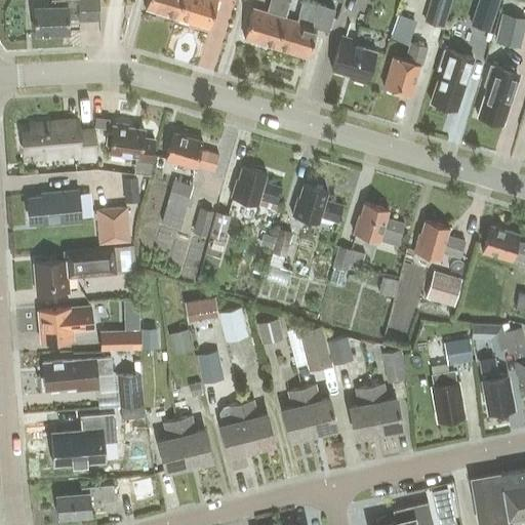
[(79,17),(79,21),(99,19),(98,0),(51,0),(51,7),(34,8),(35,33),(69,32),(68,17),(79,17)]
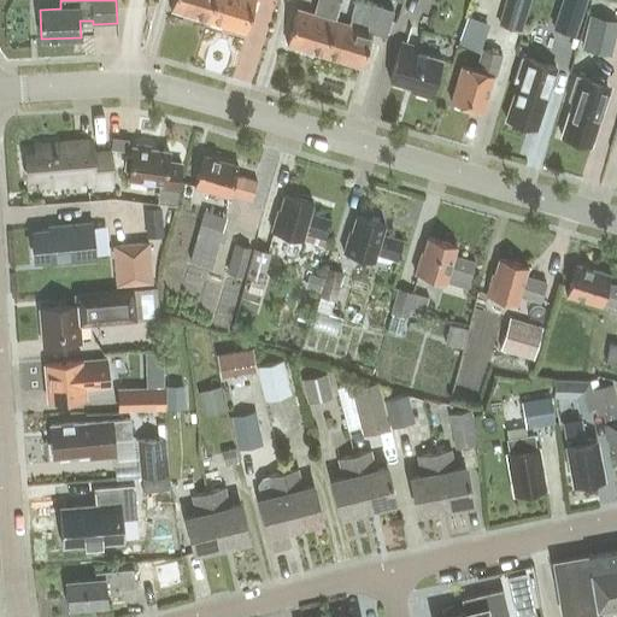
[(204,21),(210,0),(172,0),(170,10),(204,21)]
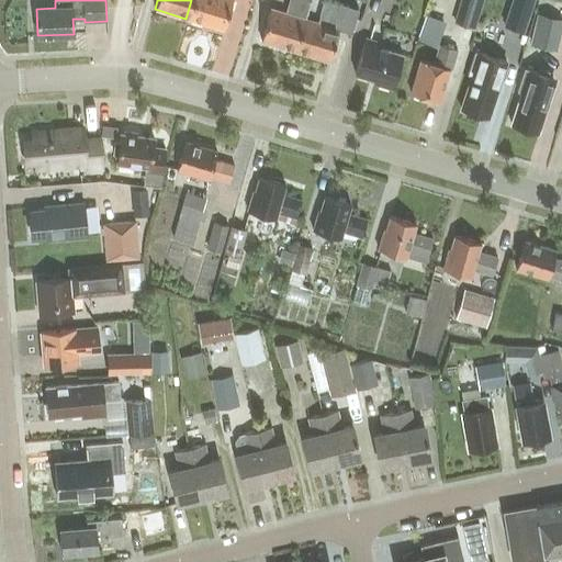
[(191,0),(186,19),(223,30),(232,0),(191,0)]
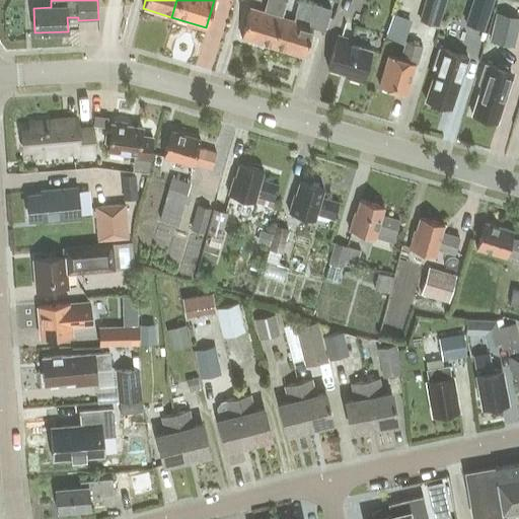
[(272,48),(281,18),(286,0),(266,0),(263,12),(249,9),(240,38),(272,48)]
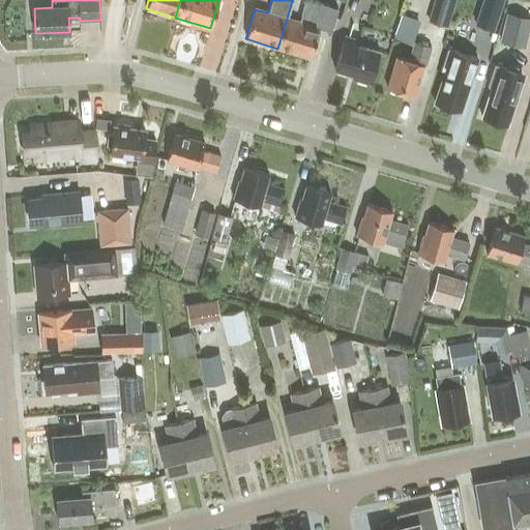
[(330,33),(337,8),(310,0),(304,0),(298,22),(287,19),(277,49),(310,58),(318,30),(330,33)]
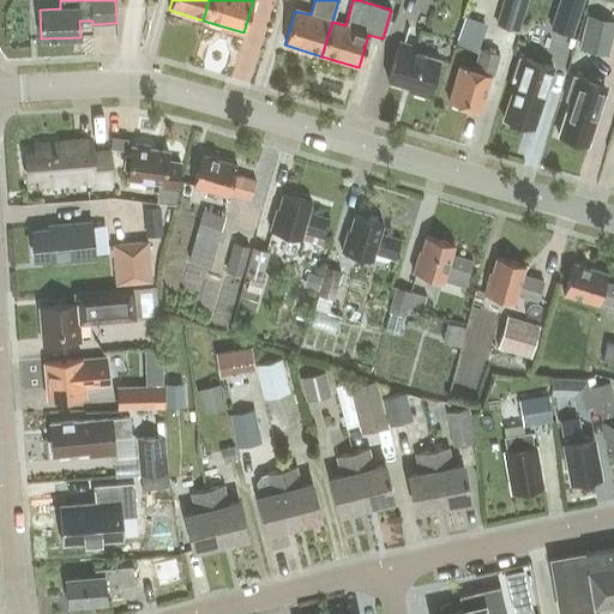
[(528,0),(504,0),(498,24),(518,30),(528,0)]
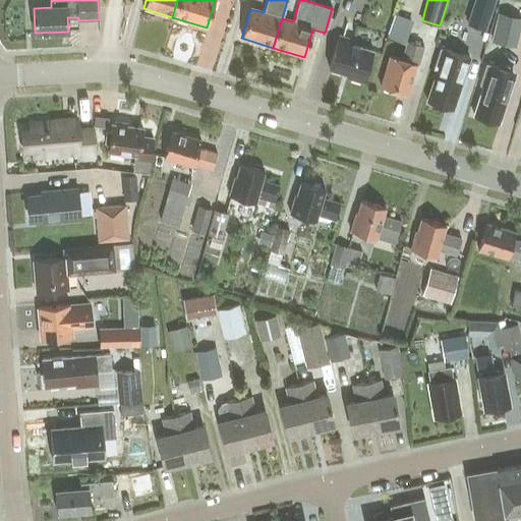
[(495,0),(473,0),(466,23),(485,30),(495,0)]
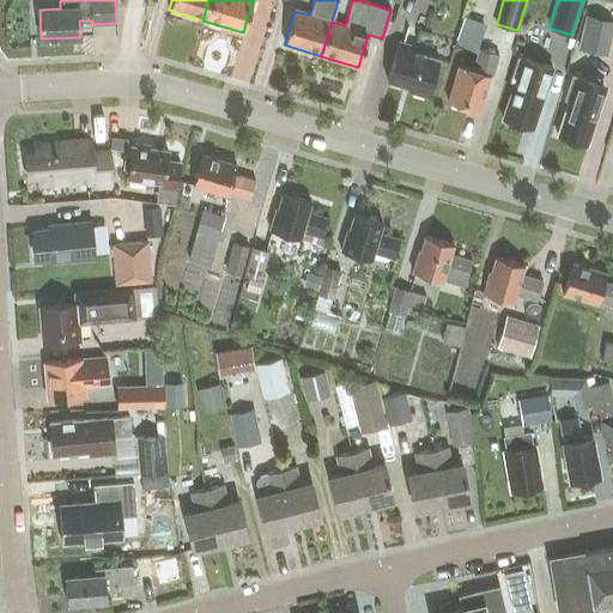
[(612,22),(586,16),(578,48),(607,55),(612,30),(612,22)]
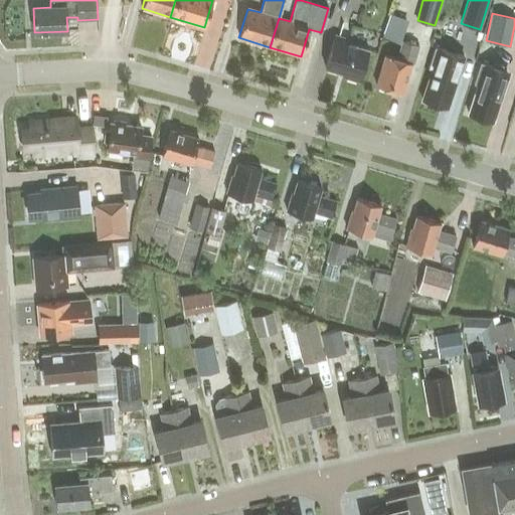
[(414,65),(420,47),(402,41),(408,21),(392,16),(385,38),(401,43),(396,59),(385,56),(376,88),(402,96),(412,64),(414,65)]
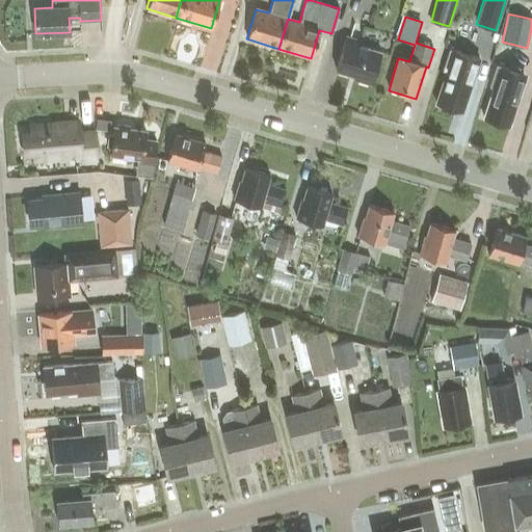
[(371,85),(381,53),(360,46),(362,41),(346,36),(336,70),(356,76),(355,80),(371,85)]
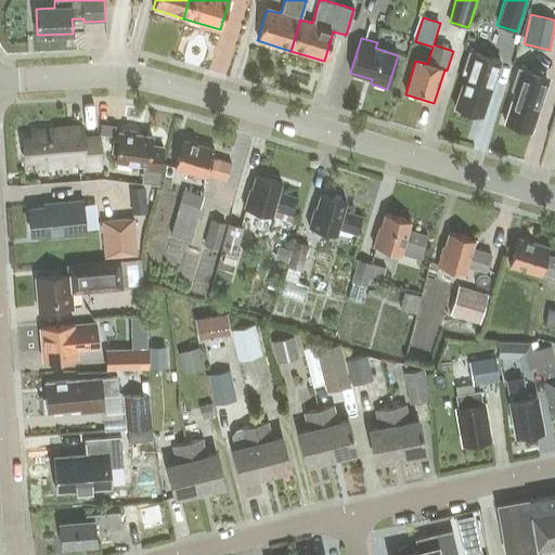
[(466,76),(455,110),(482,118),(501,61),(469,51),(462,74),(466,76)]
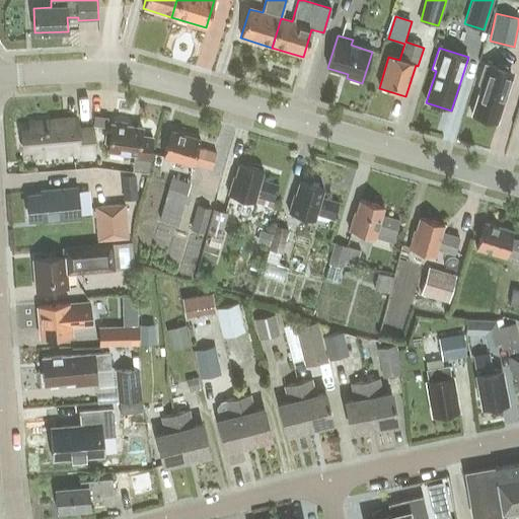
[(484,65),(477,84),(479,84),(470,114),(498,122),(513,73),(484,65)]
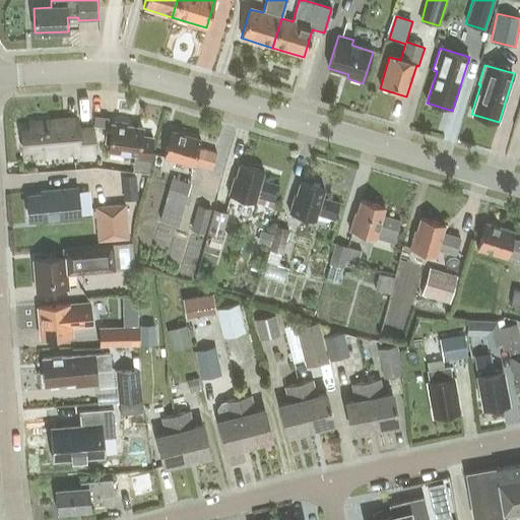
[(93,117),(92,126),(105,128),(106,119),(93,117)]
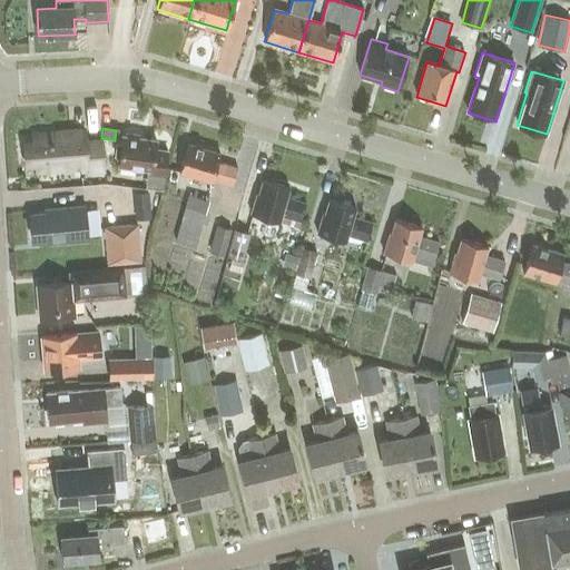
[(101,138),(84,140),(82,131),(33,136),(33,144),(25,144),(26,165),(36,164),(37,172),(85,167),(86,175),(105,173),(101,138)]
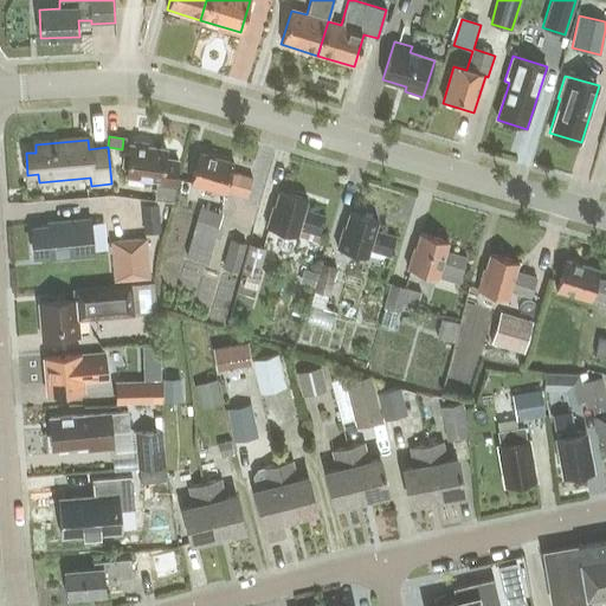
[(129,144),(128,153),(123,152),(121,167),(126,167),(124,176),(161,181),(160,187),(159,187),(156,201),(173,202),(174,188),(173,188),(176,161),(163,160),(165,149),(147,147),(147,143),(134,141),(134,146),(129,144)]
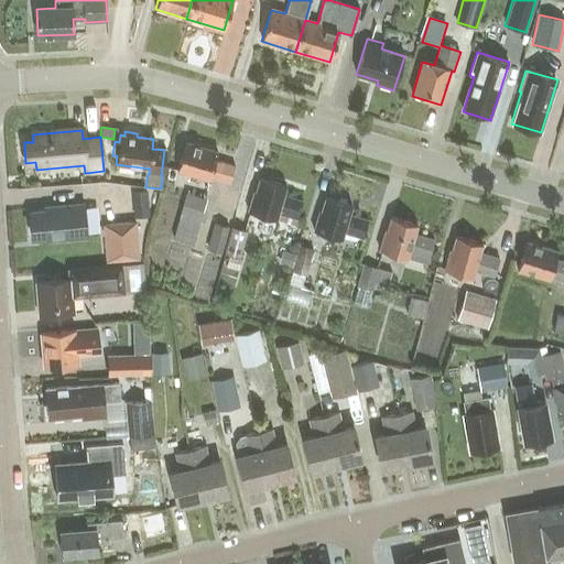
[(229,183),(235,165),(215,159),(217,152),(185,142),(177,170),(209,180),(210,177),(229,183)]
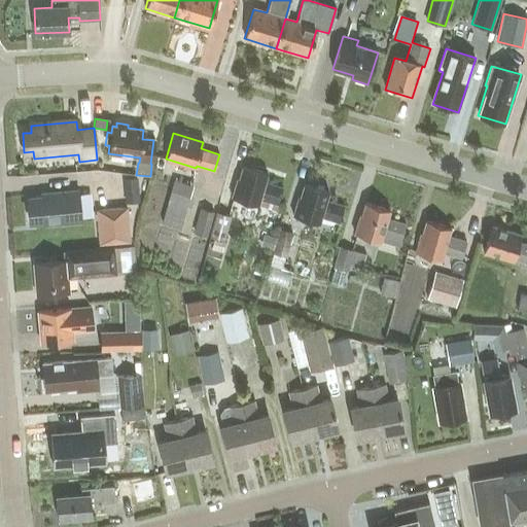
[(277,204),(282,187),(265,182),(268,174),(242,166),(238,180),(236,179),(231,198),(256,205),(258,199),(277,204)]
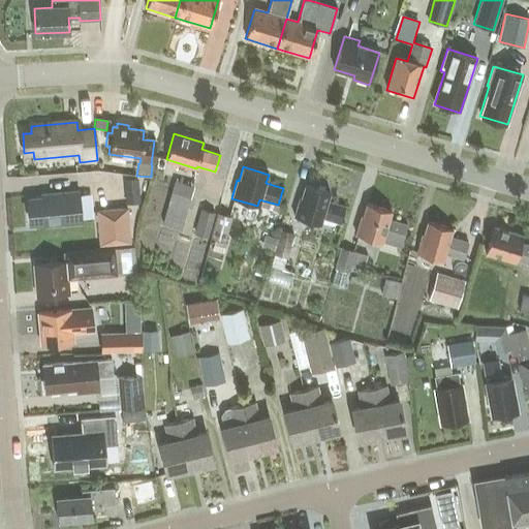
[(137,177),(124,178),(125,203),(139,200),(137,177)]
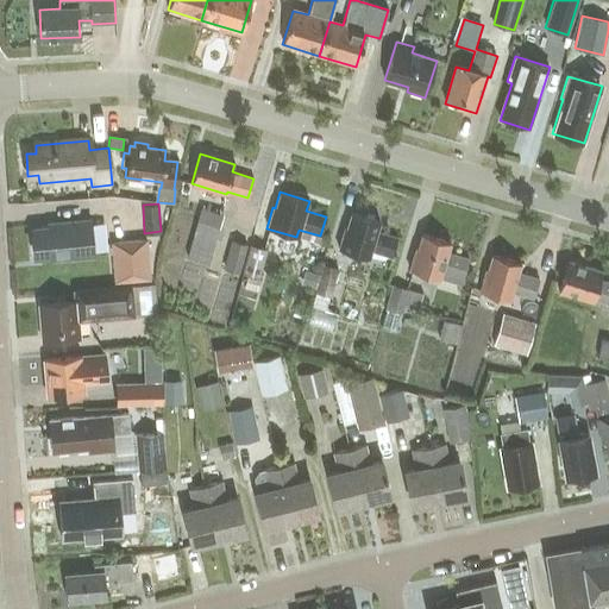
[(391,257),(397,238),(376,232),(380,221),(351,213),(346,227),(345,226),(338,250),(368,258),(370,251),(391,257)]
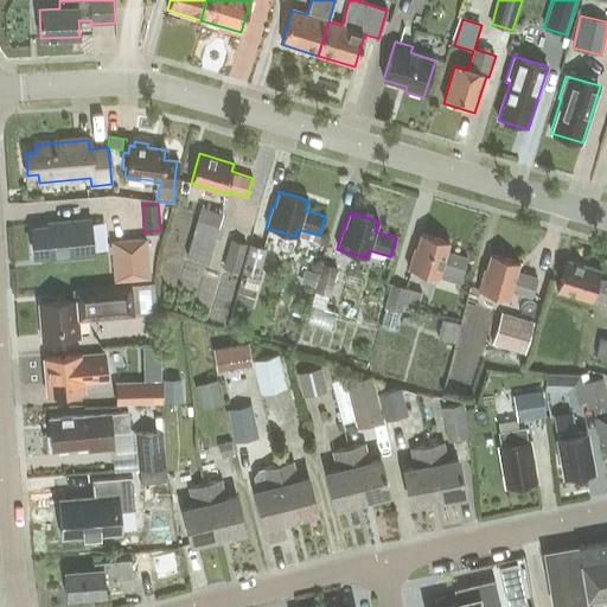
[(186,256),(206,263),(218,227),(197,221),(186,256)]
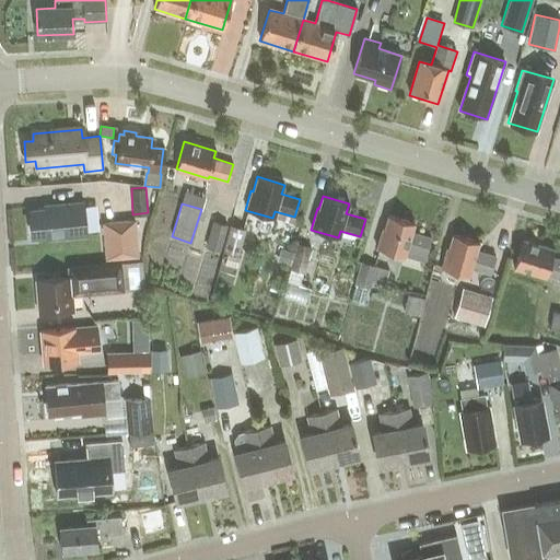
[(48,240),(85,235),(82,205),(46,209),(46,212),(31,213),(33,236),(48,235),(48,240)]
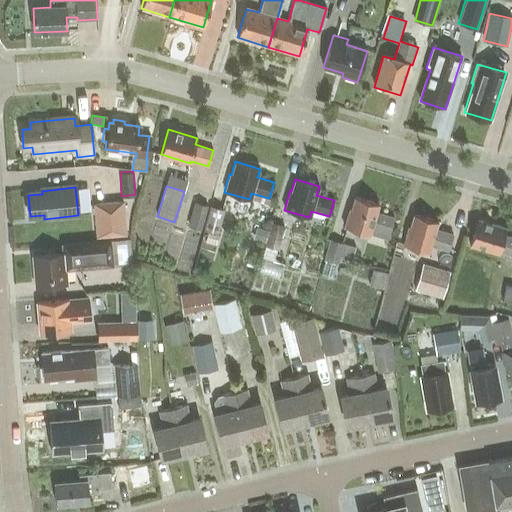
[(393,219),(376,214),(378,204),(354,197),(350,210),(348,209),(343,227),(387,240),(393,219)]
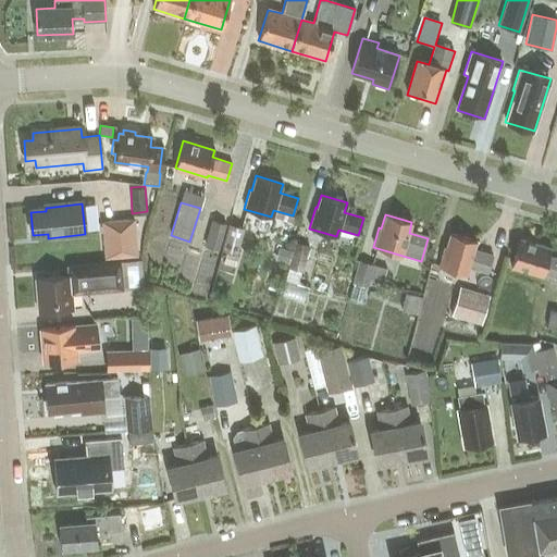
[(135,218),(101,221),(104,259),(138,256),(135,218)]
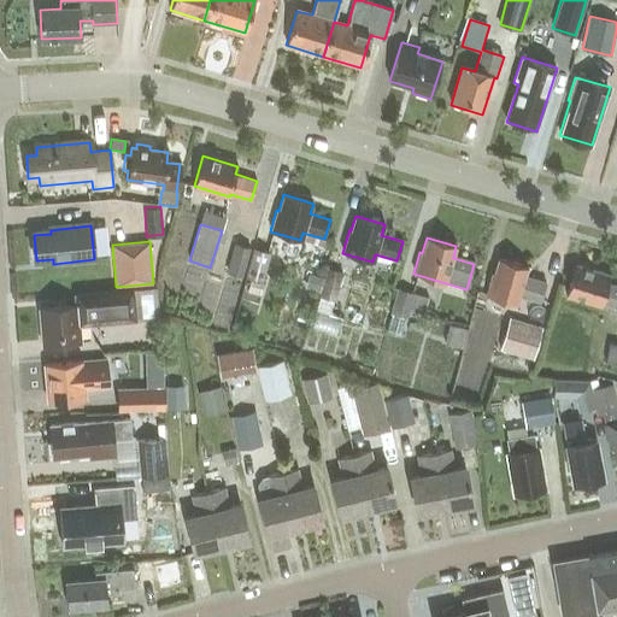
[(242,277),(251,247),(234,244),(227,272),(242,277)]
